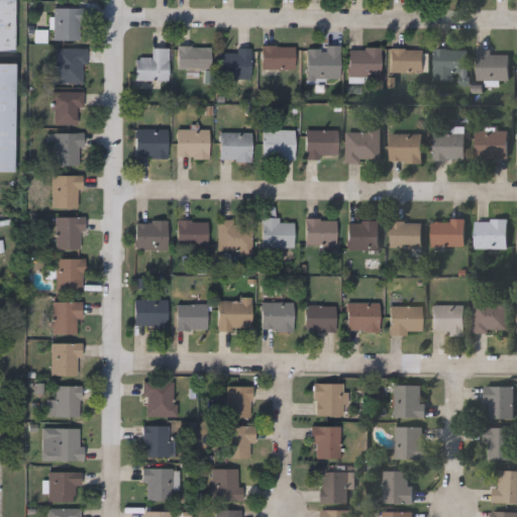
[(0,0),(15,0),(15,53),(0,53),(0,0)]
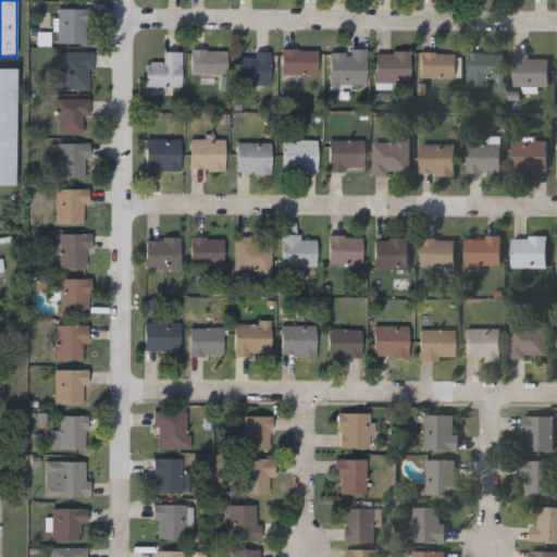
[(58,42),(58,8),(87,8),(87,42),(58,42)]
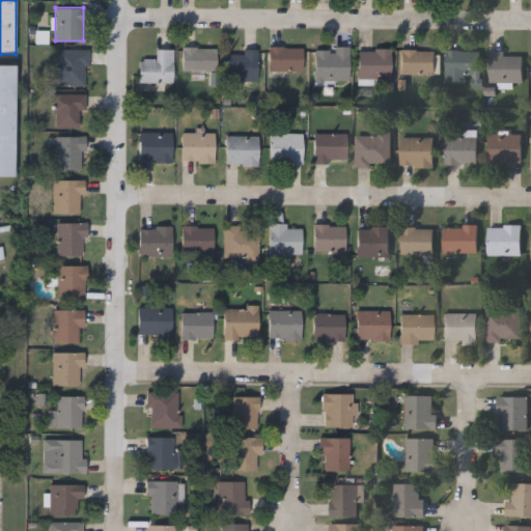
[(217,47),(217,68),(183,68),(183,47),(217,47)]
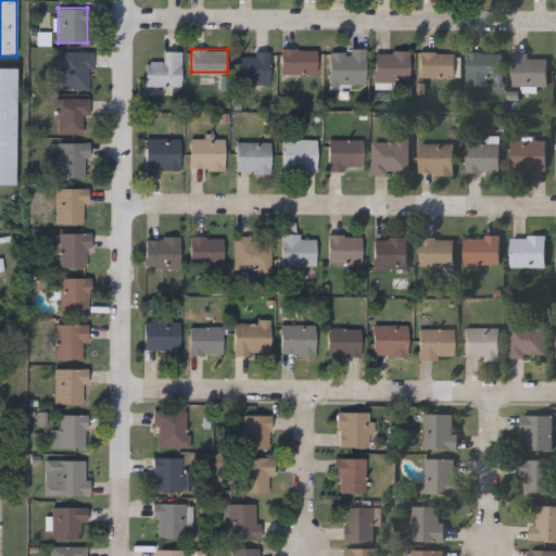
[(317,49),(317,74),(281,74),(281,49),(317,49)]
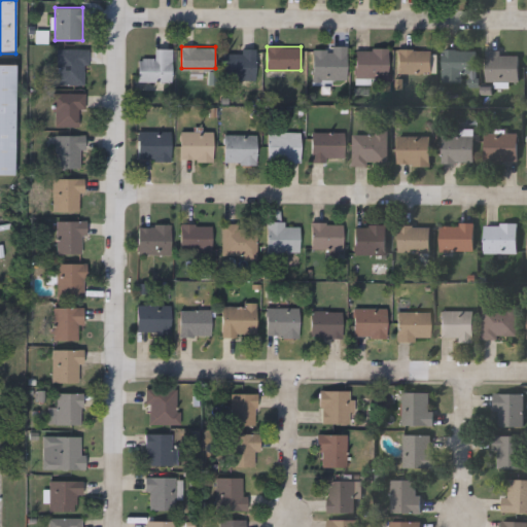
[(347,46),(347,79),(313,79),(313,46),(347,46)]
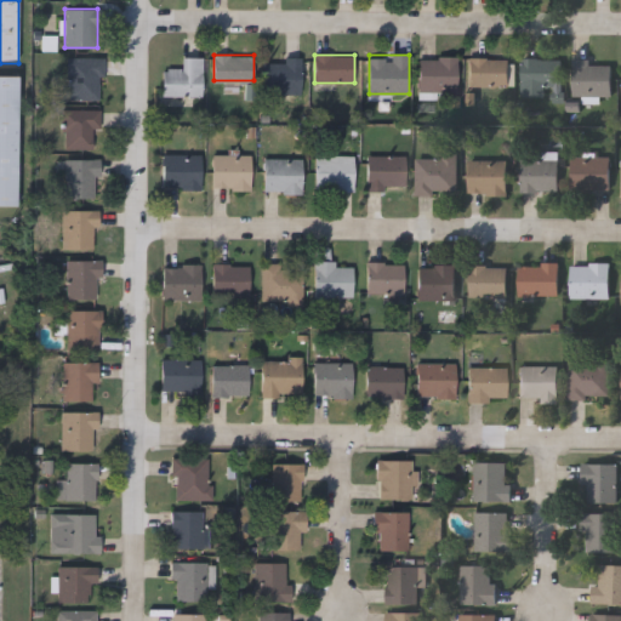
[(102,57),(102,100),(63,100),(63,57),(102,57)]
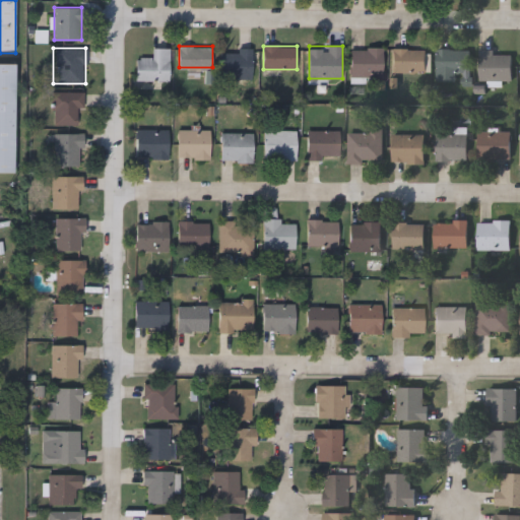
[(170,48),(170,80),(136,80),(136,58),(151,58),(151,48),(170,48)]
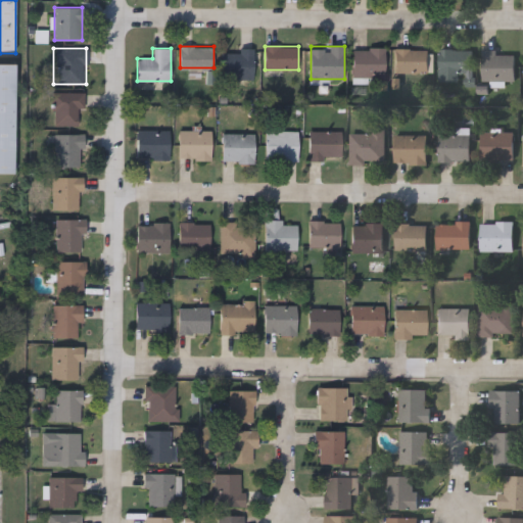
[(385,48),(385,77),(352,77),(352,48),(385,48)]
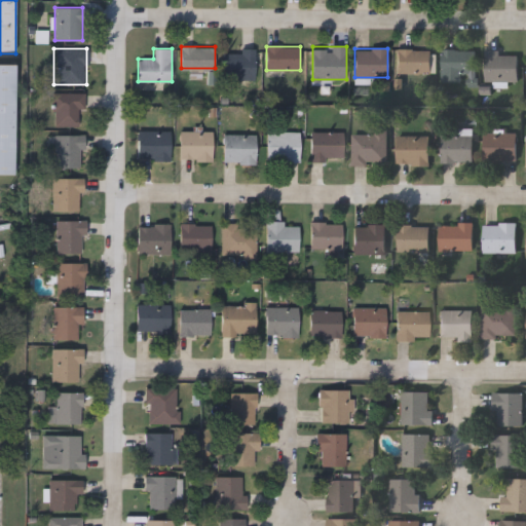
[(434,73),(398,73),(398,48),(434,48),(434,73)]
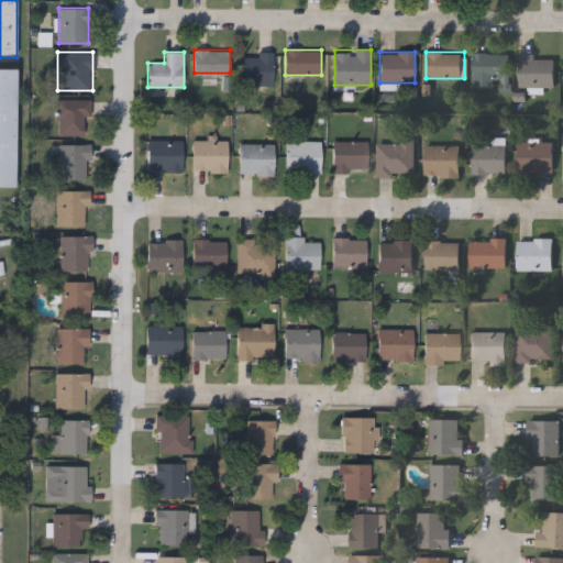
[(508,79),(495,79),(495,88),(474,88),(474,53),(508,53),(508,79)]
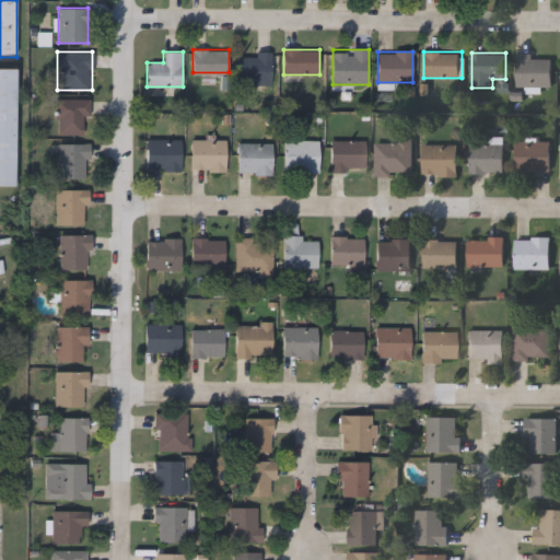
[(551,58),(551,86),(516,86),(516,53),(532,53),(532,58),(551,58)]
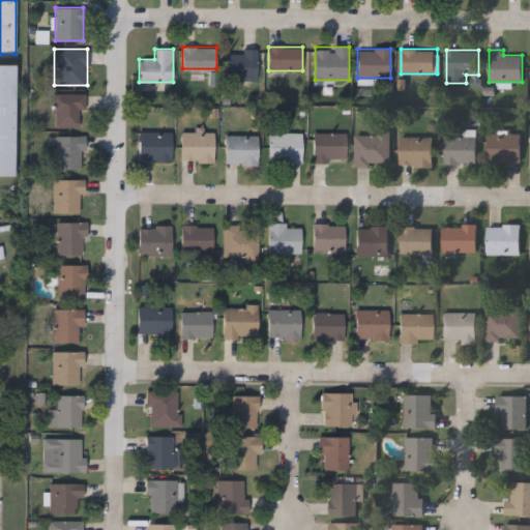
[(257,51),(257,79),(225,79),(225,51),(257,51)]
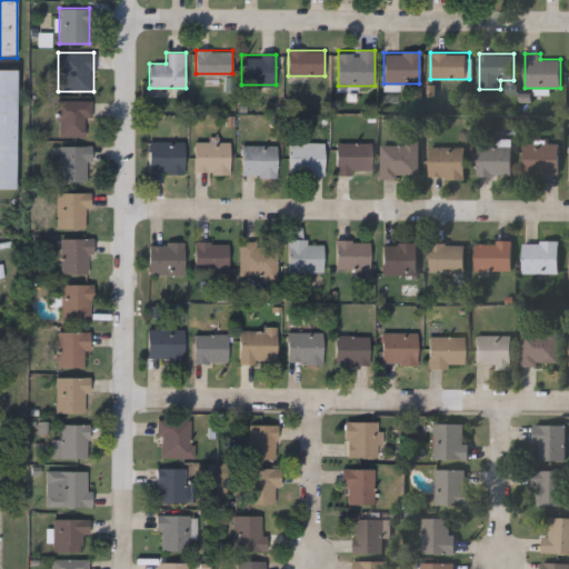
[(16,188),(0,187),(0,67),(17,68),(16,188)]
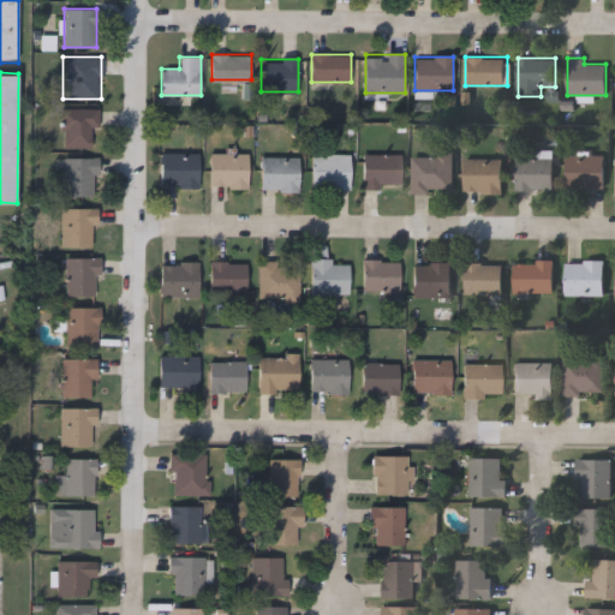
[(63,148),(63,108),(99,108),(99,127),(93,127),(93,148),(63,148)]
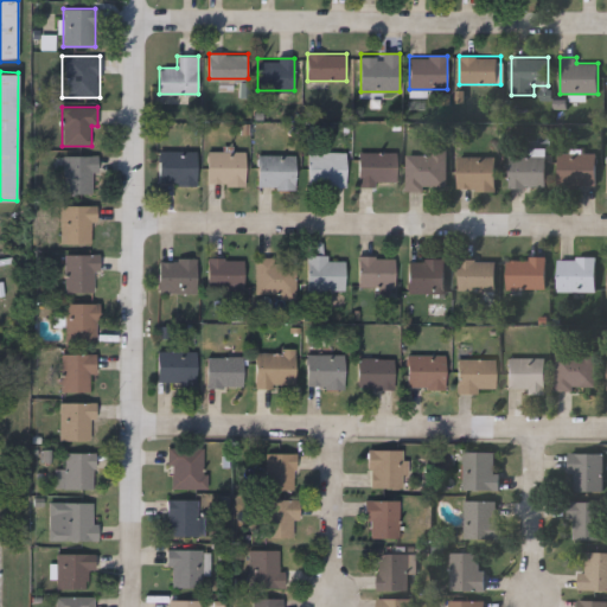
[(159,184),(159,151),(196,151),(196,184),(159,184)]
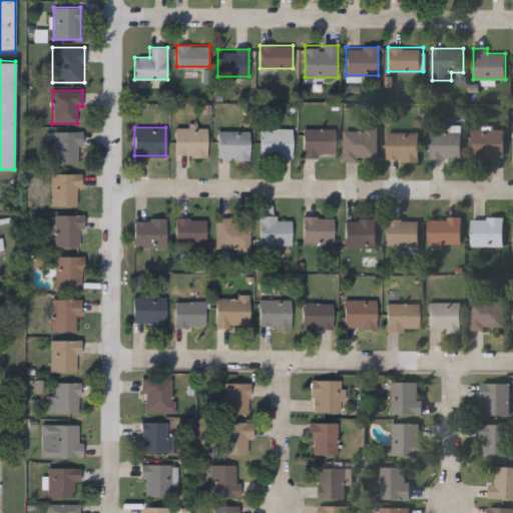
[(175,155),(175,127),(206,127),(206,155),(175,155)]
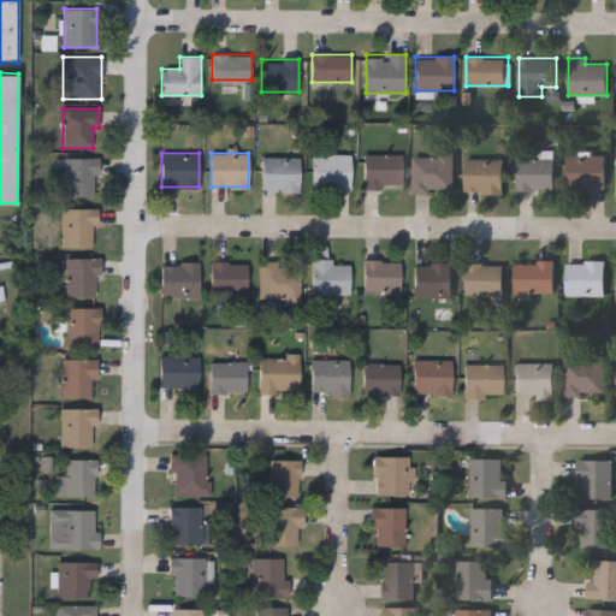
[(350,154),(350,189),(312,189),(312,154),(350,154)]
